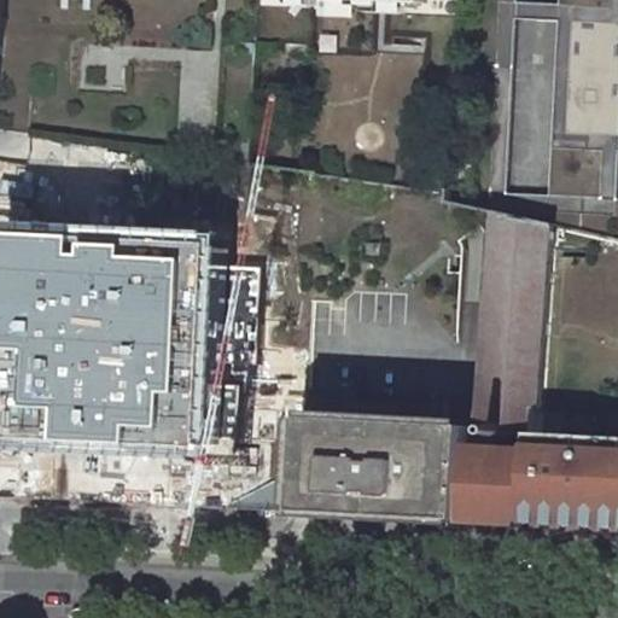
[(505,216),(506,194),(514,0),(479,0),(470,208),(493,213),(505,216)]
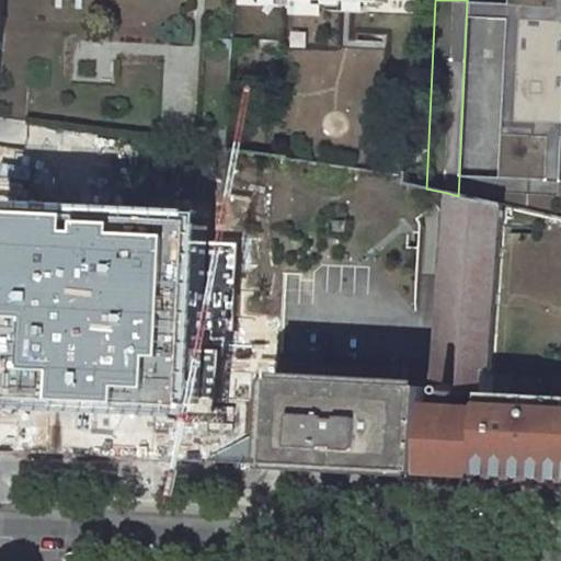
[(560,0),(507,0),(497,179),(559,181),(560,128),(560,0)]
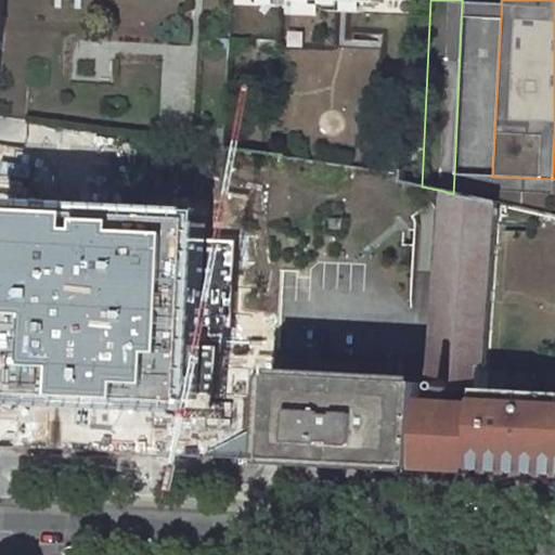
[(230,48),(231,40),(218,39),(218,48),(230,48)]
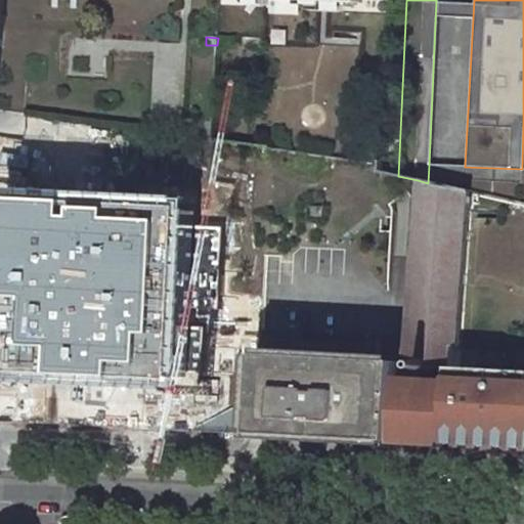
[(192,139),(194,129),(176,126),(174,136),(192,139)]
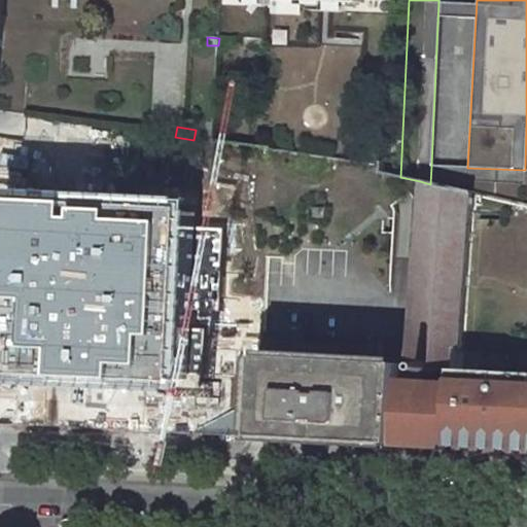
[(526,170),(525,170),(467,168),(431,166),(430,184),(473,194),(526,205),(526,170)]
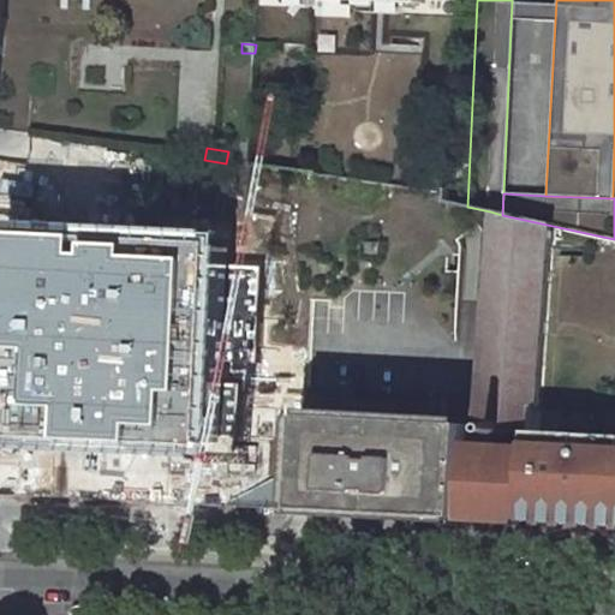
[(473,430),(466,518),(575,524),(581,434),(533,431),(532,449),(496,447),(497,435),(499,435),(500,435),(501,435),(502,434),(503,433),(529,434),(531,407),(538,408),(553,226),(502,215),(490,212),(477,402),(473,424),(473,430)]
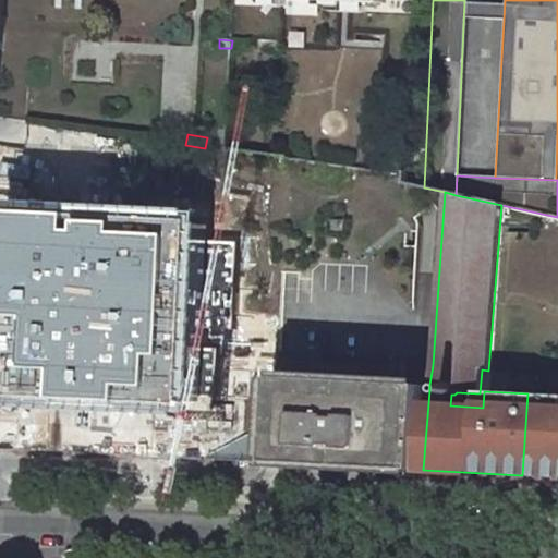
[(8,276),(2,401),(194,411),(205,221),(12,210),(8,276)]
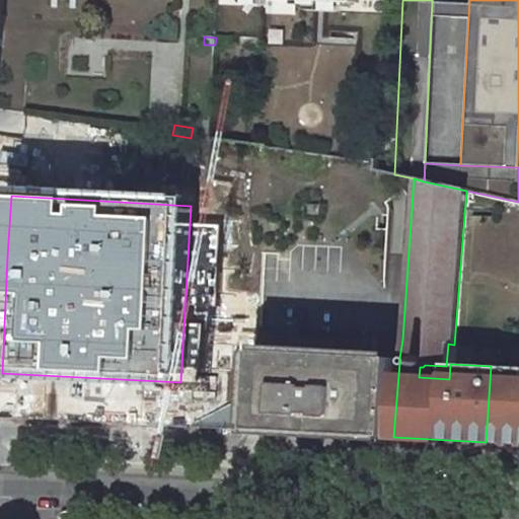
[(261,330),(254,431),(267,431),(275,330),(261,330)]
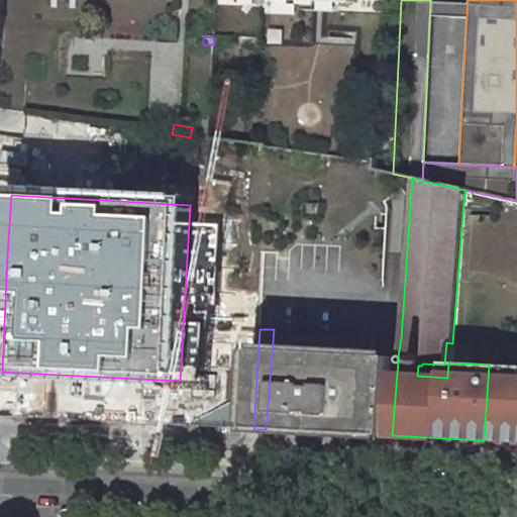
[(266,429),(392,435),(398,362),(398,356),(373,355),(375,333),(274,329),(266,429)]
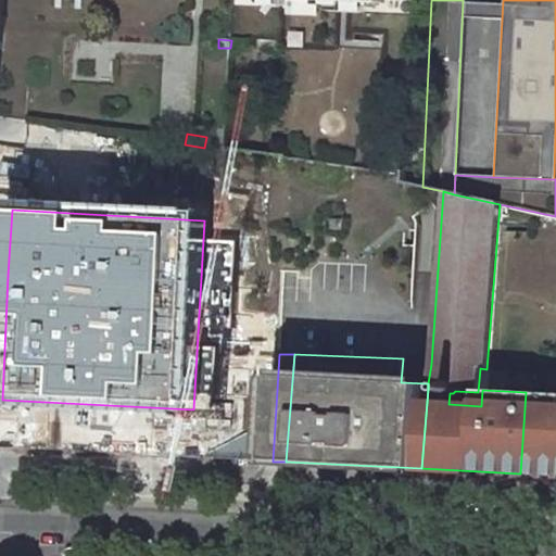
[(520,474),(555,475),(555,393),(526,392),(520,474)]
